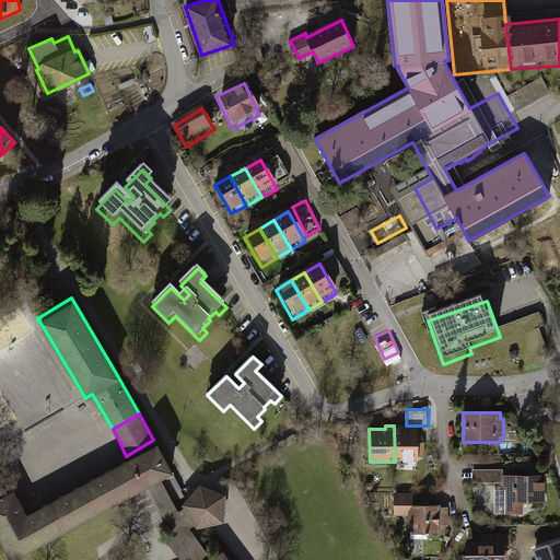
[(394,426),(395,462),(421,461),(420,428),(405,429),(405,426),(394,426)]
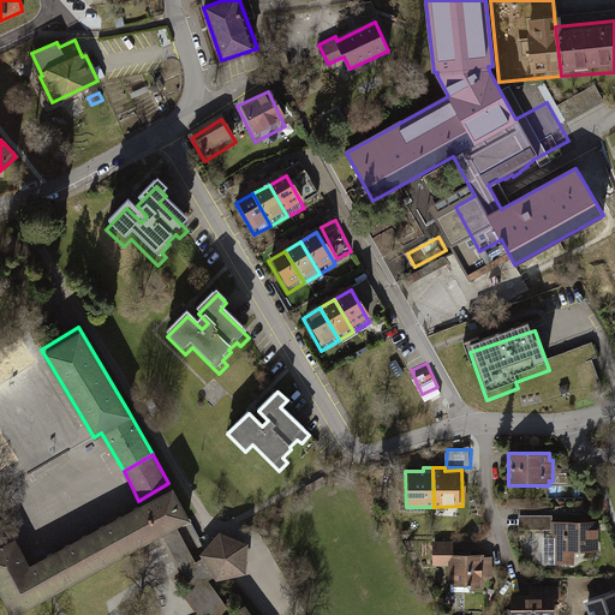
[(189,515),(169,482),(168,483),(150,494),(138,501),(30,565),(12,535),(0,541),(0,593),(12,614),(18,614),(160,532),(168,527),(174,524),(189,515)]
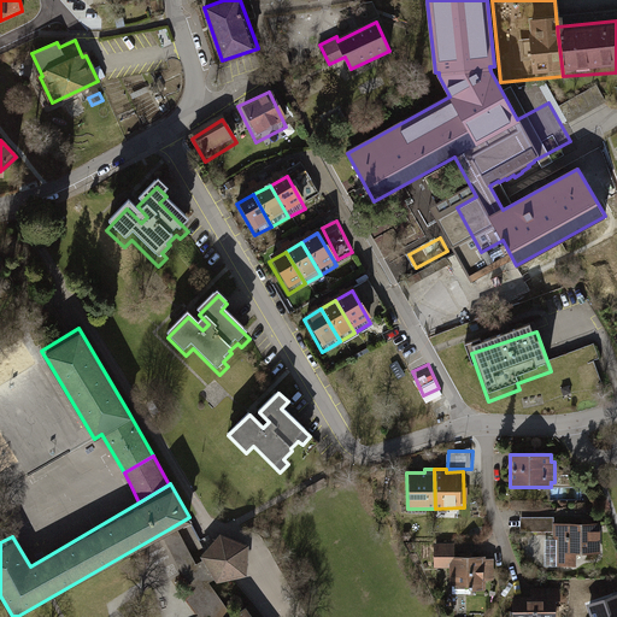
[(305,494),(309,501),(331,491),(328,483),(305,494)]
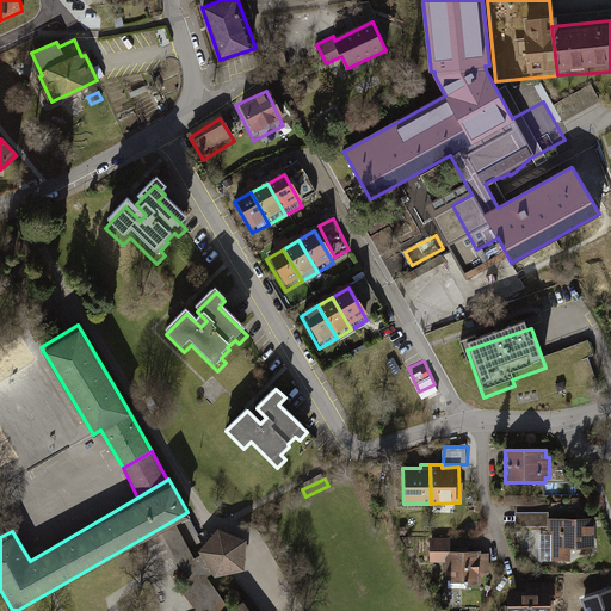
[(549,513),(516,513),(516,529),(549,529),(549,535),(539,535),(539,562),(573,562),(573,545),(594,545),(594,519),(549,519),(549,513)]
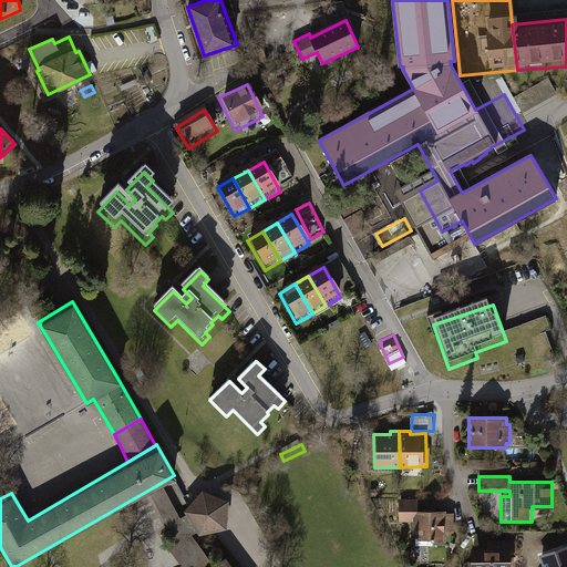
[(162,514),(167,525),(181,517),(161,483),(155,486),(147,491),(162,514)]
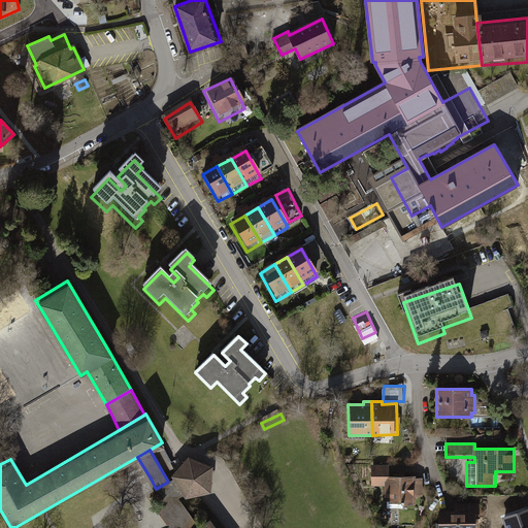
[(167,455),(158,460),(163,470),(172,465),(167,455)]
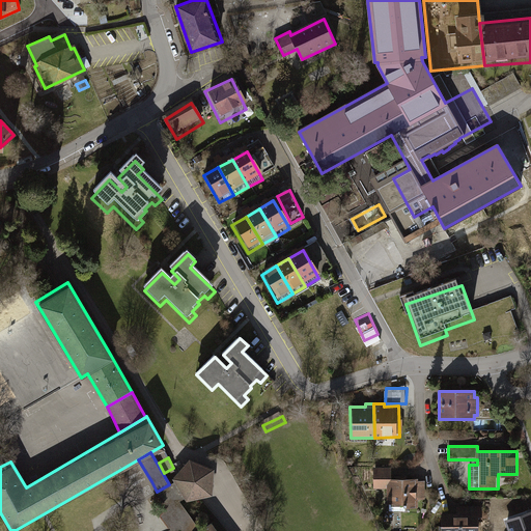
[(174,481),(169,484),(157,492),(167,510),(160,516),(171,530),(173,530),(180,529),(182,530),(218,530),(211,521),(199,528),(182,503),(211,495),(214,469),(189,458),(172,478),(174,481)]
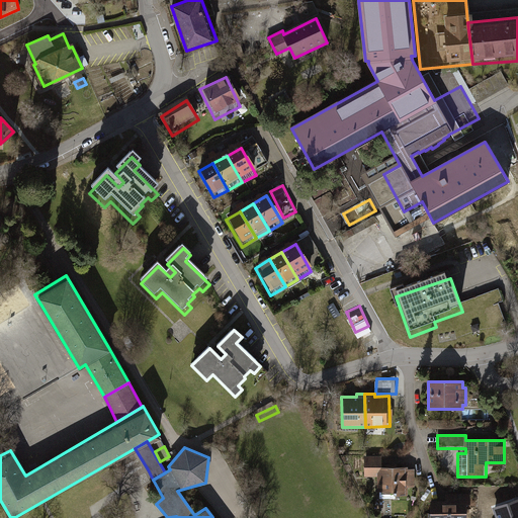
[(378,478),(378,499),(397,500),(397,498),(409,498),(409,488),(415,488),(415,470),(409,470),(409,467),(382,467),(382,457),(365,457),(365,478),(378,478)]
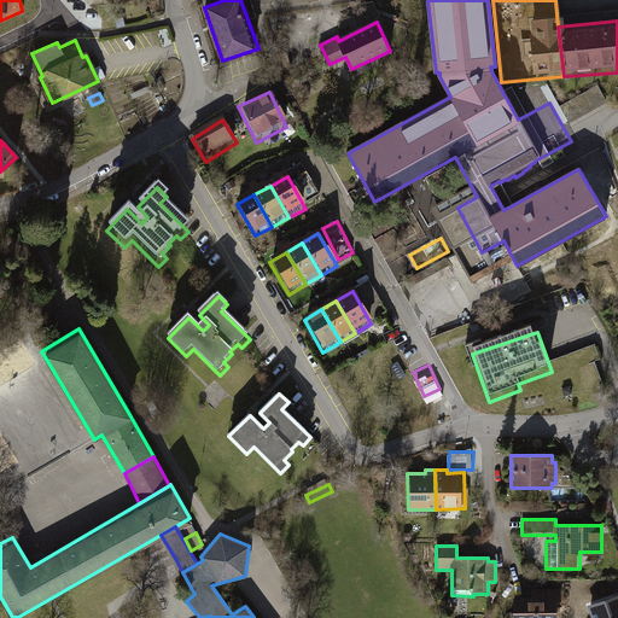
[(513,596),(513,617),(555,617),(555,601),(561,601),(561,592),(541,592),(541,596),(513,596)]
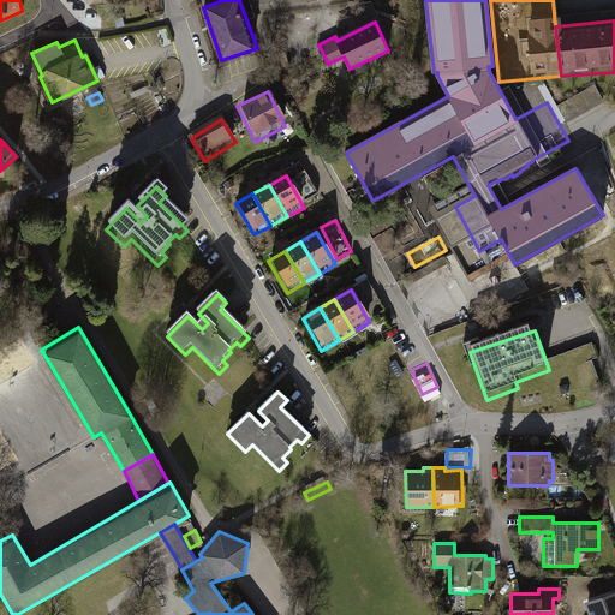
[(614,614),(614,595),(585,605),(587,614),(614,614)]
